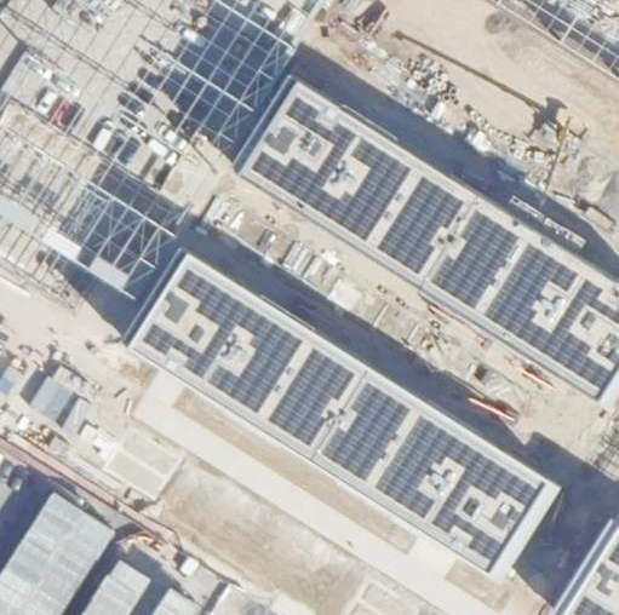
[(618,396),(618,285),(298,78),(236,174),(607,414),(618,396)]
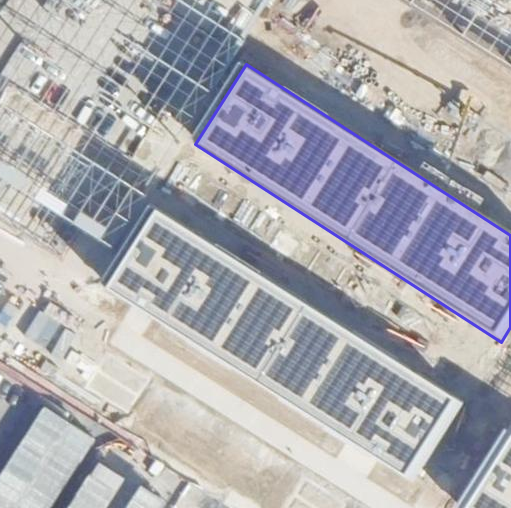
[(463,405),(156,206),(105,285),(411,484),(463,405)]
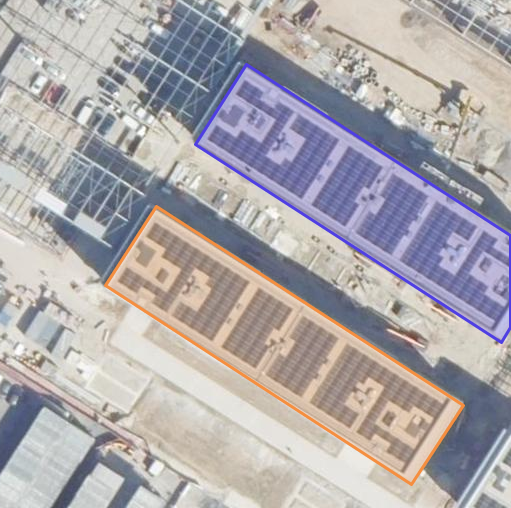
[(150,389),(108,363),(88,397),(130,422),(150,389)]
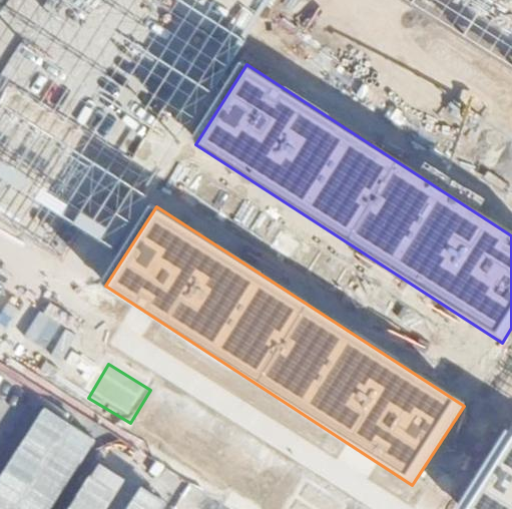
[(511,508),(511,429),(510,429),(459,508),(511,508)]
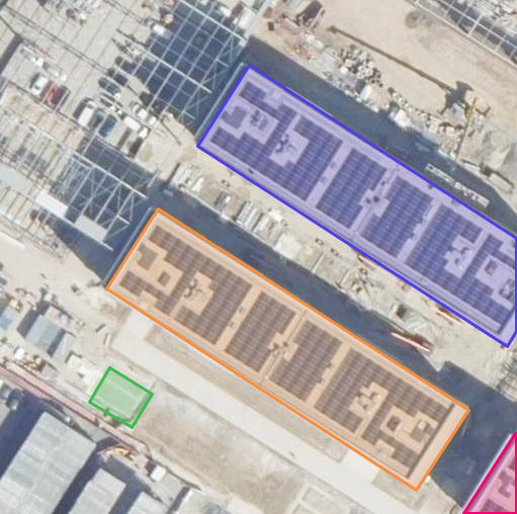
[(335,513),(309,498),(299,513),(335,513)]
